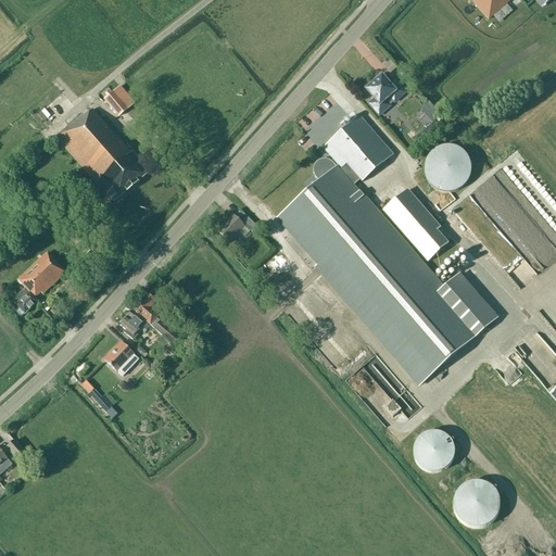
[(470,0),(489,20),(510,1),(508,0),(470,0)]
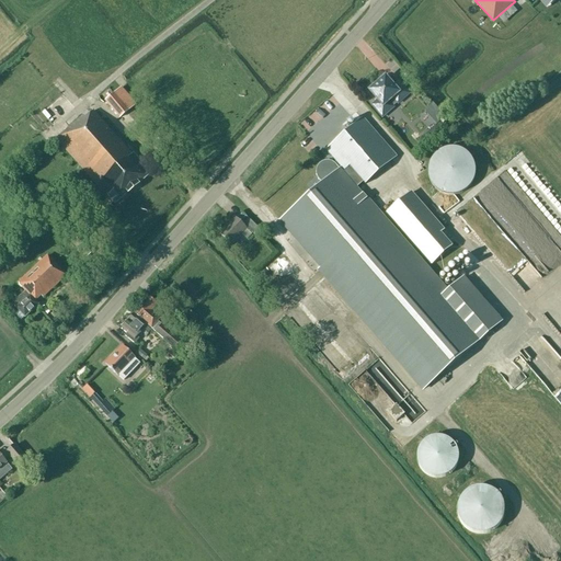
[(371,105),(382,117),(409,94),(398,82),(392,88),(385,79),(380,82),(379,80),(373,87),(374,88),(369,91),(378,101),(371,105)]
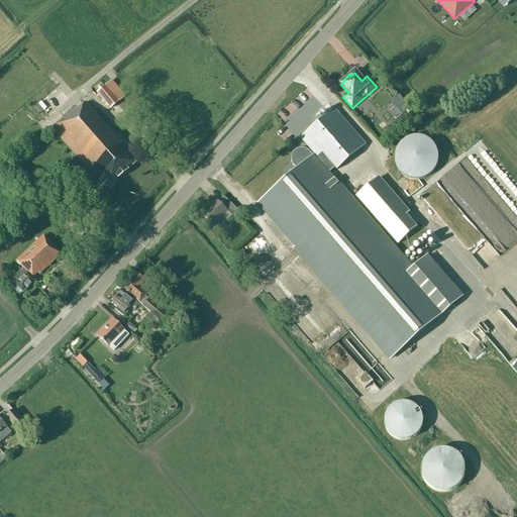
[(112,80),(96,93),(110,109),(126,95),(112,80)]
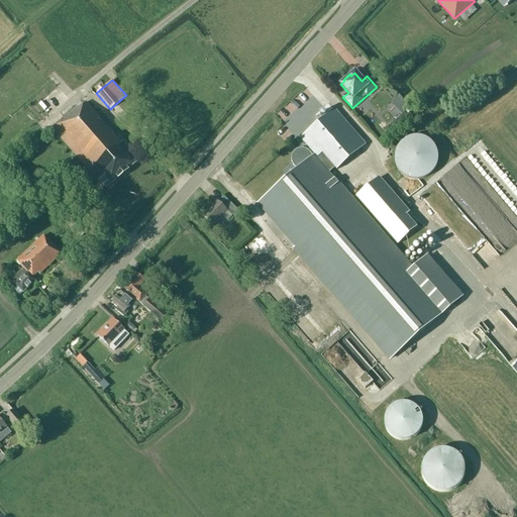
[(97,183),(99,181),(105,188),(138,160),(122,141),(121,143),(85,102),(78,108),(77,107),(52,128),(94,176),(92,177),(97,183)]
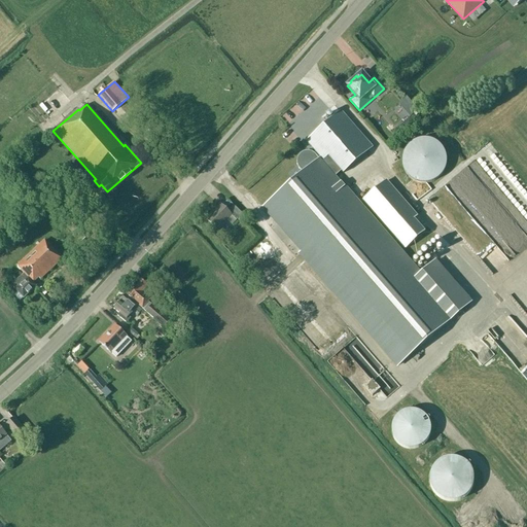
[(300,169),(304,174),(264,208),(302,251),(300,253),(397,365),(470,303),(435,261),(420,275),(337,179),(372,148),(340,112),(327,124),(325,121),(319,128),(320,129),(308,140),(317,151),(314,153),(313,152),(312,152),(311,151),(310,151),(308,150),(307,150),(306,150),(305,150),(304,151),(303,151),(301,152),(300,152),(299,153),(299,154),(297,155),(296,156),(296,157),(296,159),(295,160),(295,161),(295,162),(296,164),(296,165),(296,166),(297,167),(299,168),(300,169)]
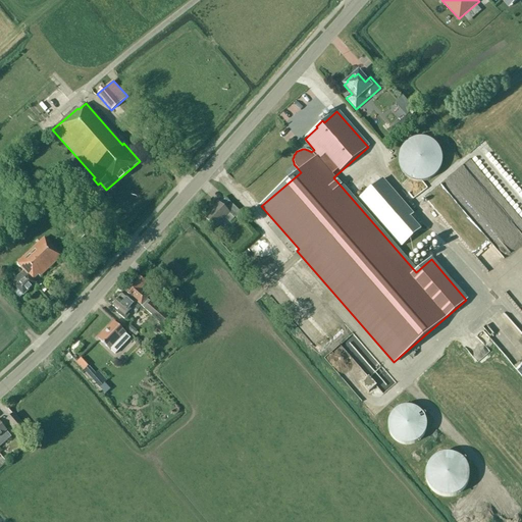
[(35,122),(41,117),(37,112),(31,117),(35,122)]
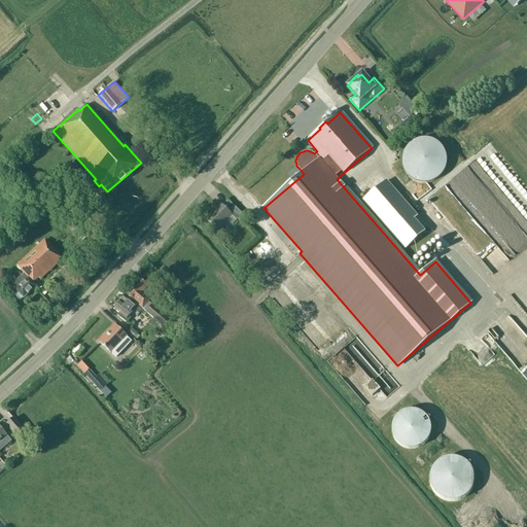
[(446,156),(445,152),(443,148),(440,145),(436,142),(432,140),(428,139),(424,138),(420,139),(416,140),(412,142),(409,145),(406,148),(403,152),(402,156),(401,161),(402,165),(403,169),(406,173),(409,176),(412,179),(416,181),(420,182),(424,183),(428,182),(432,181),(436,179),(440,176),(443,173),(445,169),(446,165),(447,161),(446,156)]
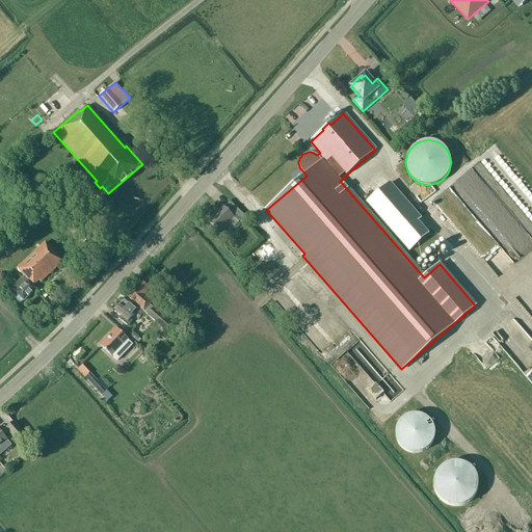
[(50,184),(50,185),(61,178),(56,170),(46,178),(47,180),(34,187),(37,191),(50,184)]
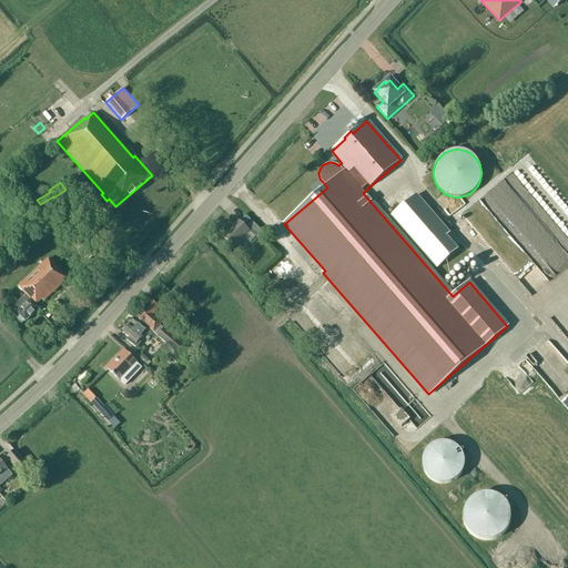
[(415,195),(392,216),(425,255),(448,234),(415,195)]
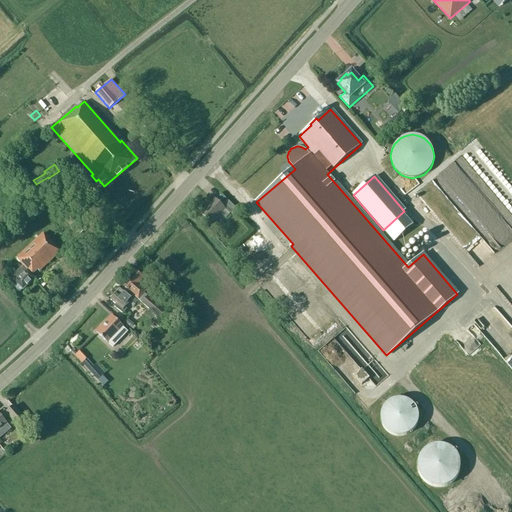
[(430,182),(435,187),(441,181),(436,176),(430,182)]
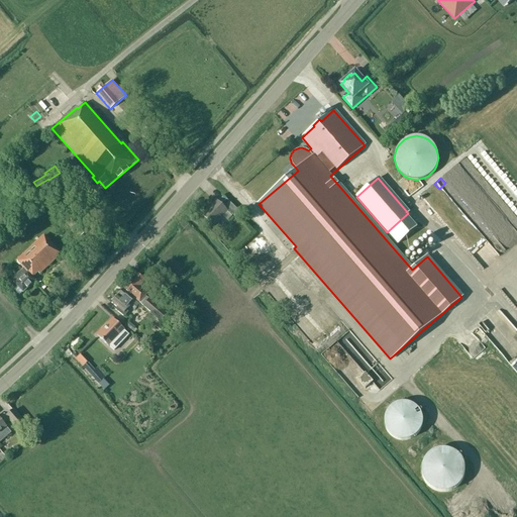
[(220,205),(216,201),(202,215),(213,225),(226,211),(231,216),(237,210),(226,199),(220,205)]
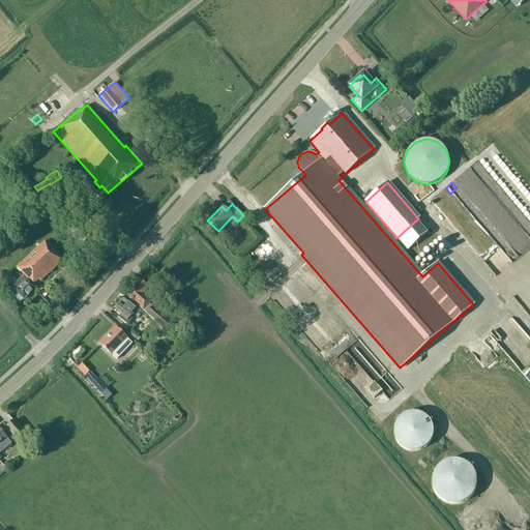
[(45,242),(17,268),(24,275),(16,283),(11,287),(23,300),(28,295),(36,288),(33,285),(38,280),(40,282),(62,260),(45,242)]
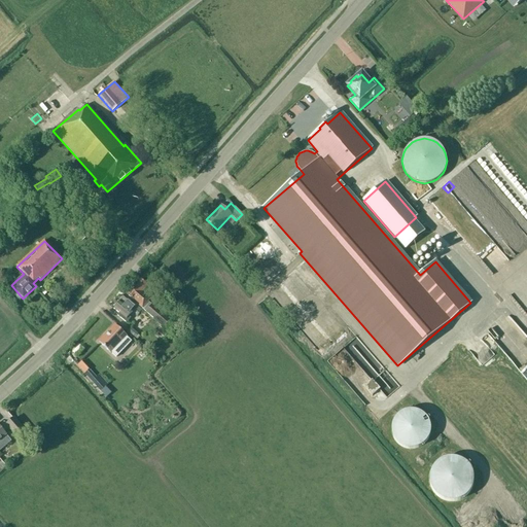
[(264,255),(268,252),(261,244),(257,246),(264,255)]
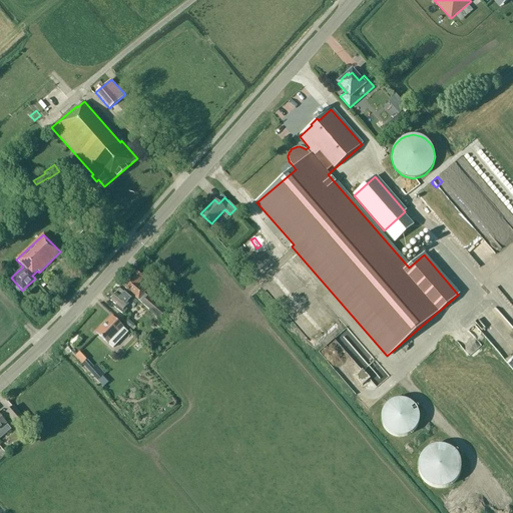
[(147,309),(149,310),(148,311),(159,320),(165,313),(143,294),(146,291),(138,284),(143,279),(135,272),(122,287),(147,309)]
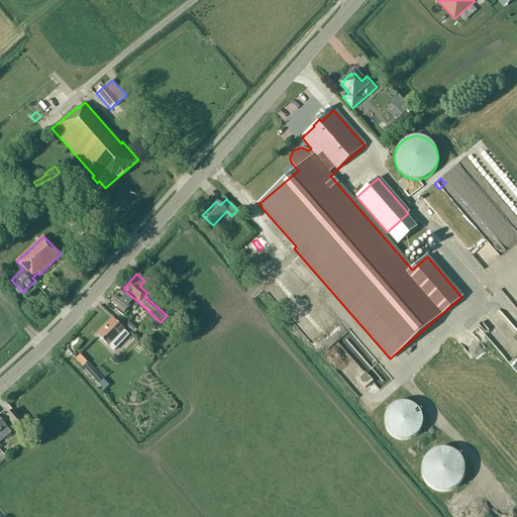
[(141,319),(148,311),(123,289),(111,303),(117,307),(115,309),(124,317),(127,313),(126,311),(130,306),(129,305),(134,309),(132,311),(141,319)]
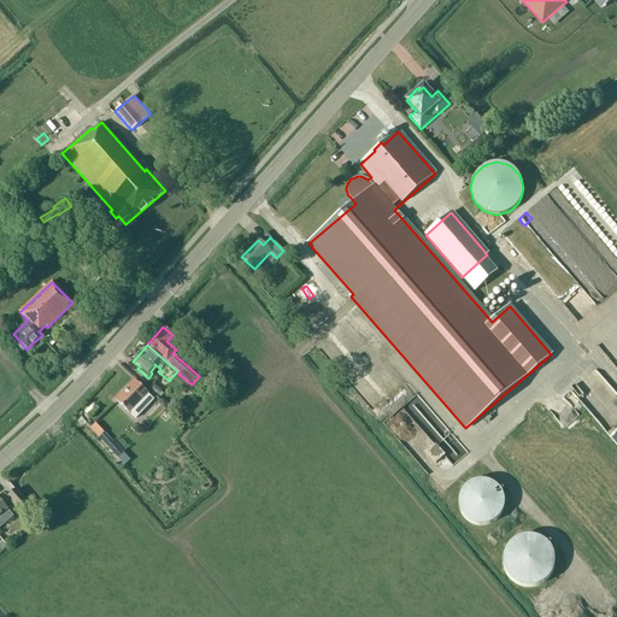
[(368,357),(363,362),(376,391),(374,393),(365,398),(368,404),(376,411),(378,410),(383,406),(399,398),(405,392),(405,389),(371,356),(368,357)]
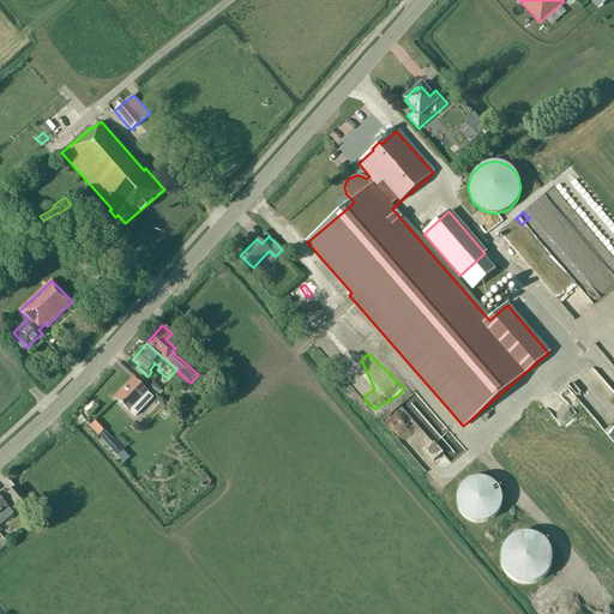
[(143,397),(148,392),(133,379),(114,398),(128,411),(138,402),(144,408),(149,402),(143,397)]
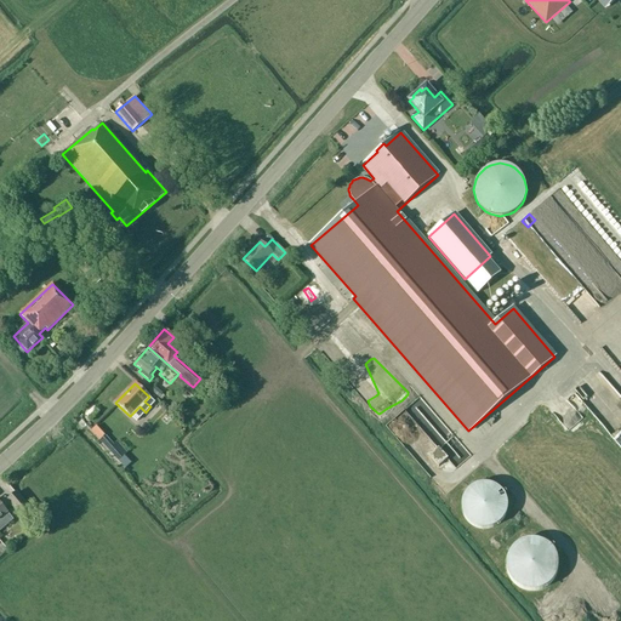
[(466,450),(421,396),(405,408),(437,446),(431,451),(440,462),(453,453),(456,457),(466,450)]
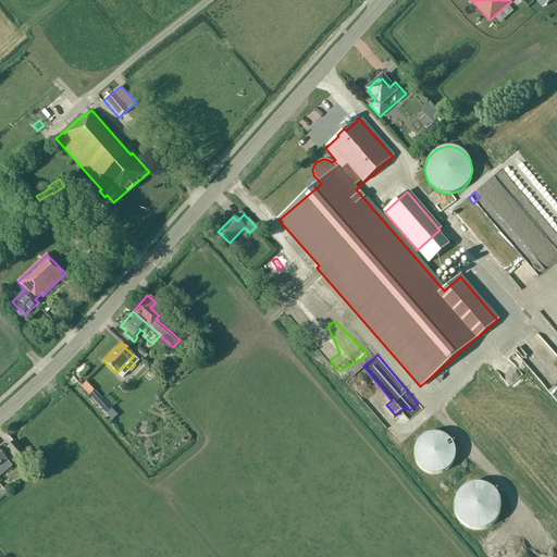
[(112,420),(118,416),(102,398),(97,404),(112,420)]
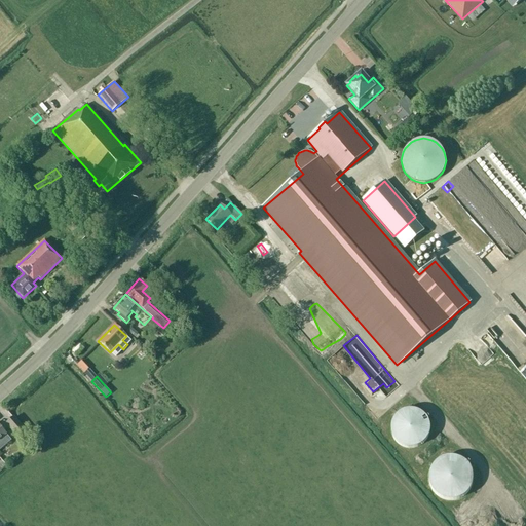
[(417,411),(410,410),(402,411),(396,415),(391,422),(389,429),(391,437),(396,443),(402,448),(410,449),(417,448),(423,443),(427,437),(429,429),(427,422),(423,415),(417,411)]
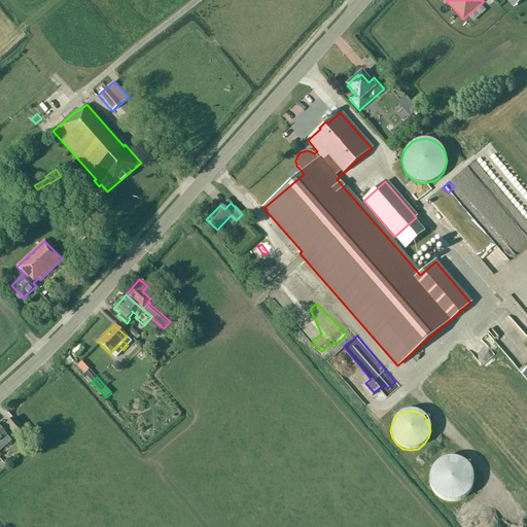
[(13,419),(6,424),(19,438),(26,432),(13,419)]
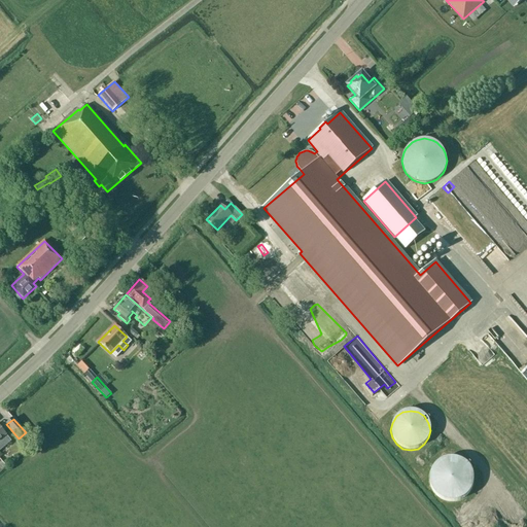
[(0,450),(11,442),(2,430),(0,427),(0,450)]
